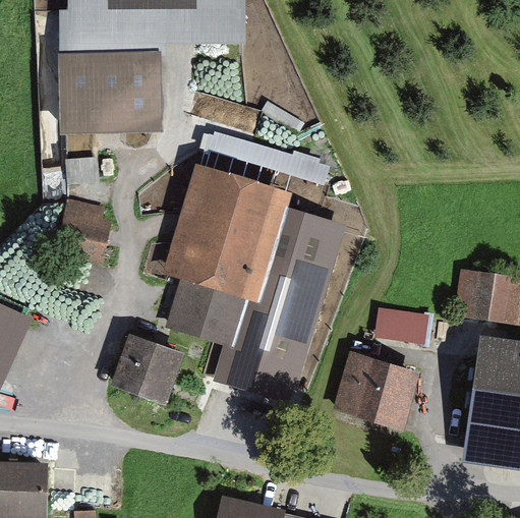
[(163,137),(161,60),(166,60),(166,48),(170,48),(245,48),(245,0),(66,0),(67,13),(59,13),(59,58),(57,58),(60,139),(163,137)]
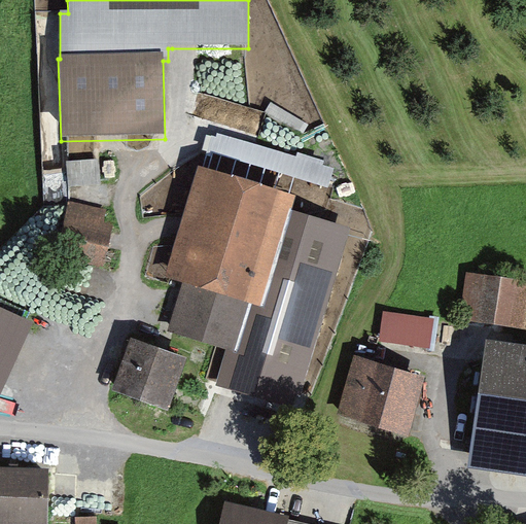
[(291,191),(187,163),(156,275),(178,280),(165,326),(222,343),(212,378),(302,403),(351,225),(286,207),(291,191)]
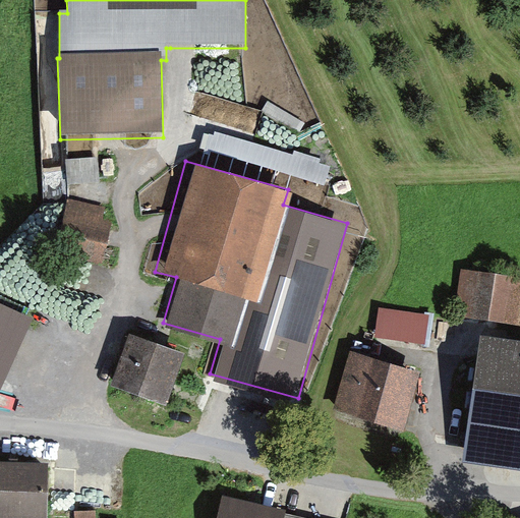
[(55,254),(102,265),(111,223),(102,221),(105,207),(67,198),(55,254)]
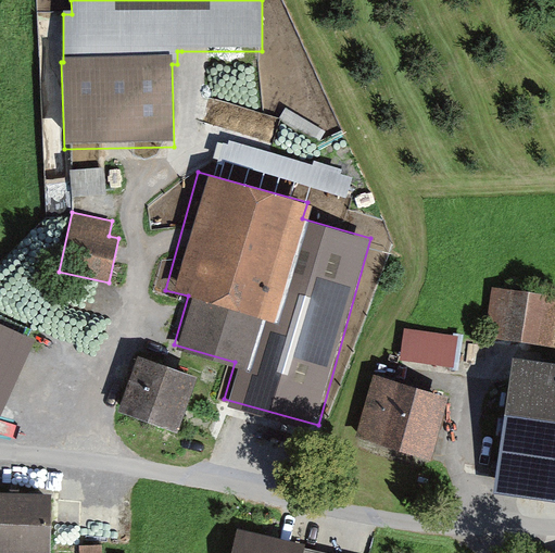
[(554,294),(484,287),(479,339),(554,346),(554,294)]
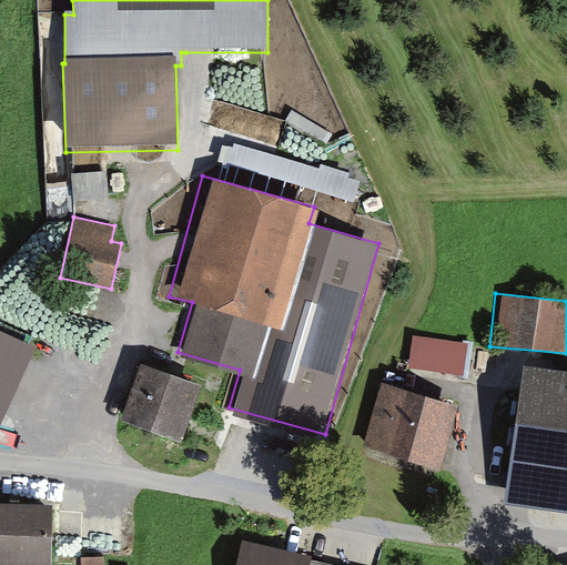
[(0,421),(34,346),(0,330),(0,421)]
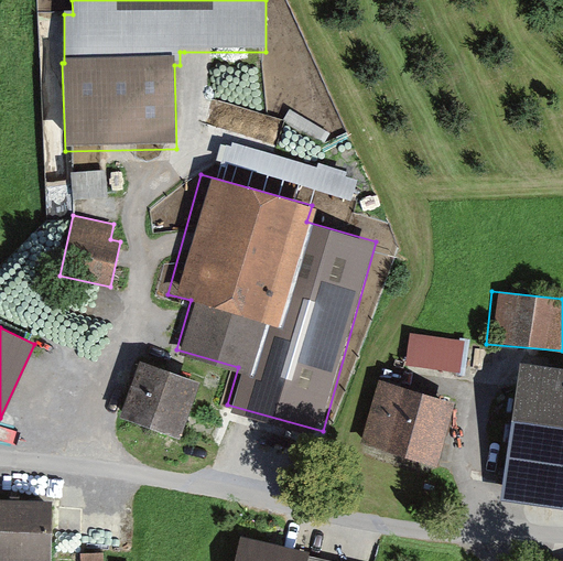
[(466,340),(409,332),(404,360),(462,368),(466,340)]
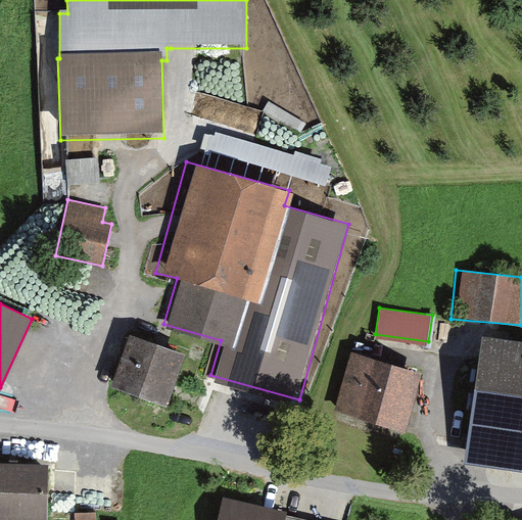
[(168,407),(186,355),(130,334),(111,387),(168,407)]
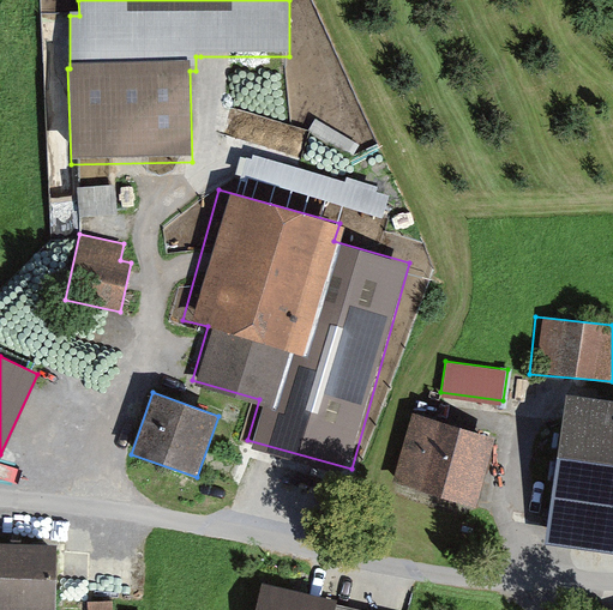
[(612,408),(566,402),(547,547),(612,555),(612,408)]
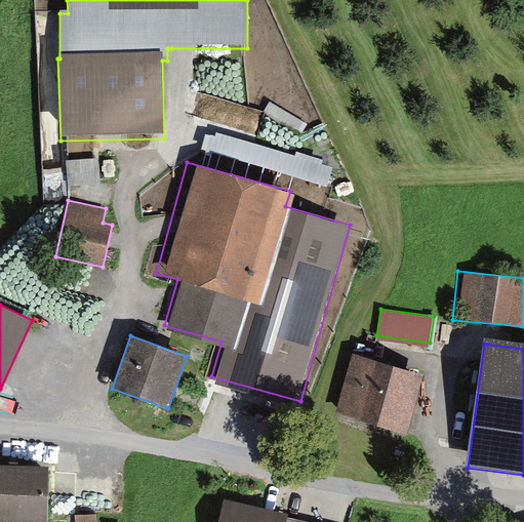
[(421,375),(354,355),(336,410),(404,432),(421,375)]
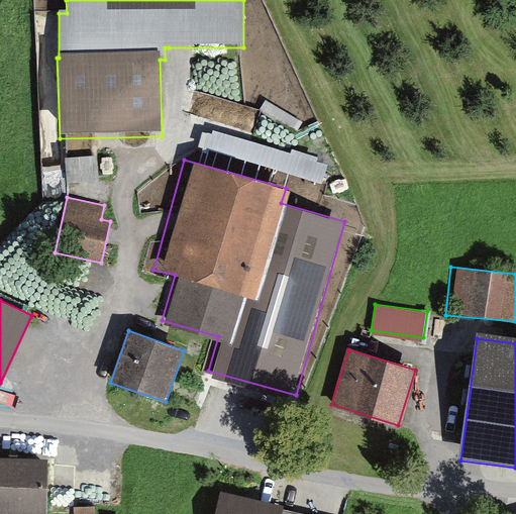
[(0,513),(46,513),(47,458),(0,457),(0,513)]
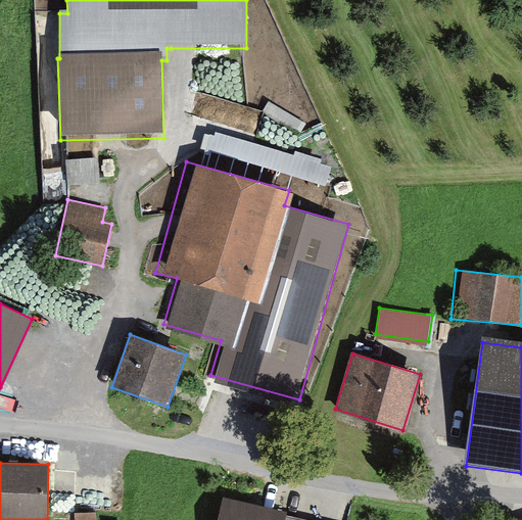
[(287,519),(289,512),(223,498),(218,519),(287,519)]
